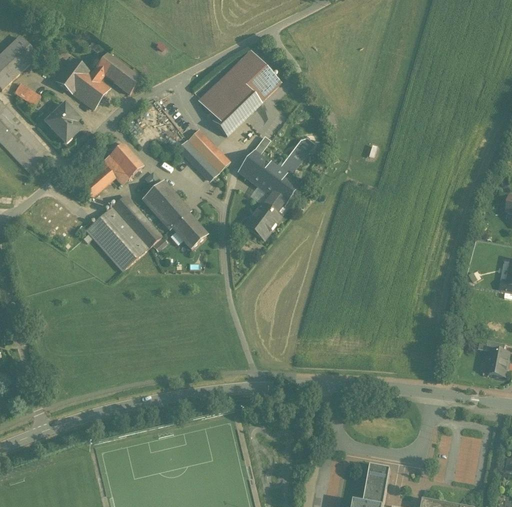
[(35,52),(17,35),(0,52),(0,87),(1,88),(35,52)]
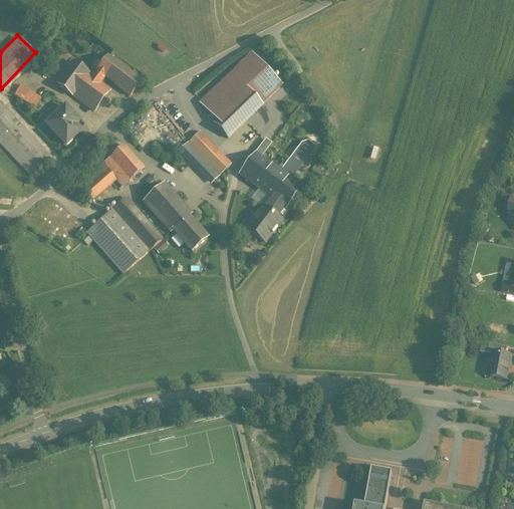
[(202,97),(200,99),(216,116),(248,86),(261,100),(281,81),(251,50),(241,59),(202,97)]
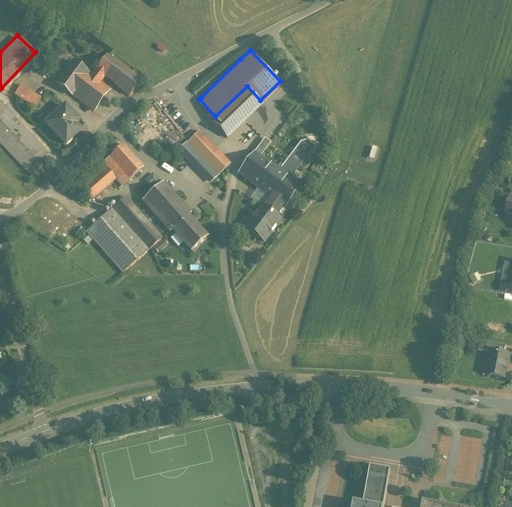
[(138,78),(106,53),(90,73),(98,79),(103,74),(128,92),(138,78)]
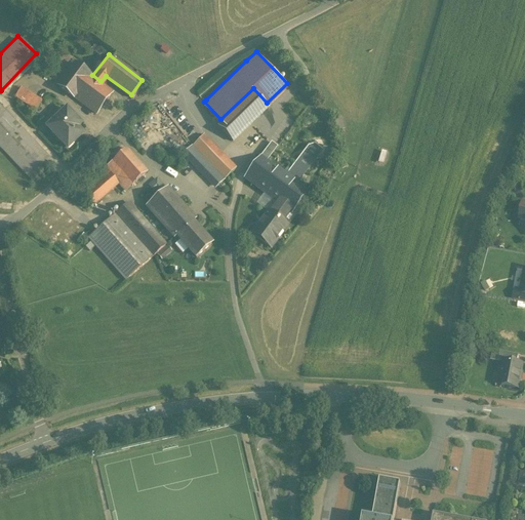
[(232,64),(201,90),(200,90),(199,91),(206,100),(246,61),(242,56),(232,64)]
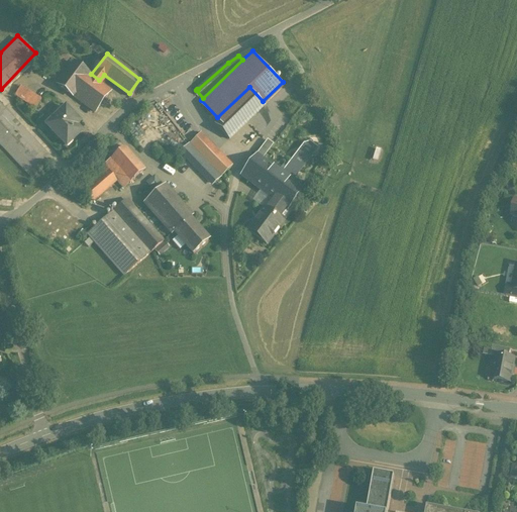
[(88,70),(74,59),(58,81),(94,108),(108,87),(99,80),(91,74),(87,71),(88,70)]
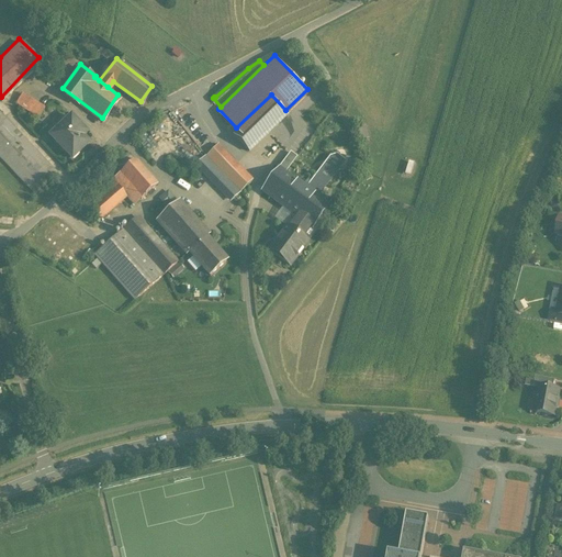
[(43,106),(22,90),(15,100),(36,114),(43,106)]
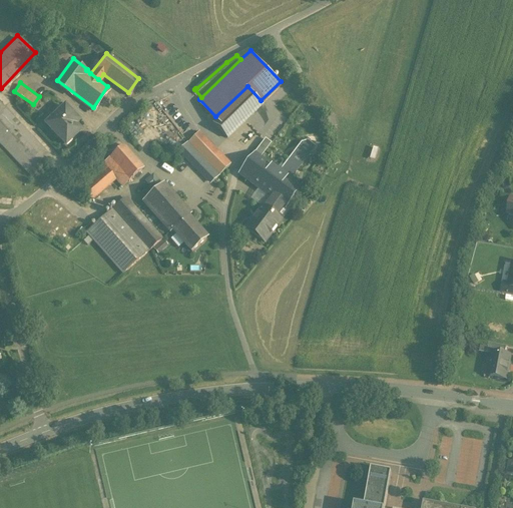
[(215,116),(212,119),(226,134),(262,100),(261,100),(247,86),(215,116)]
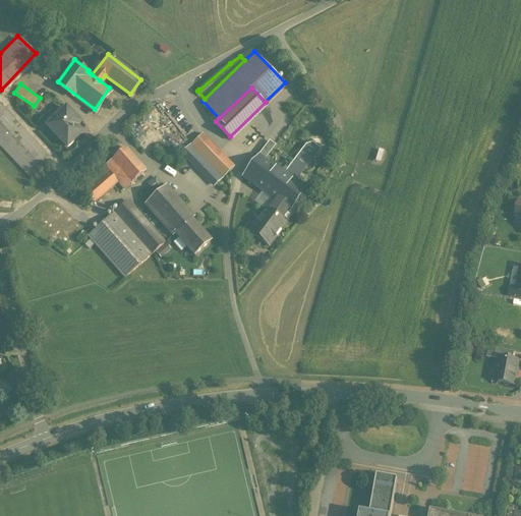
[(52,156),(0,103),(0,141),(34,175),(52,156)]
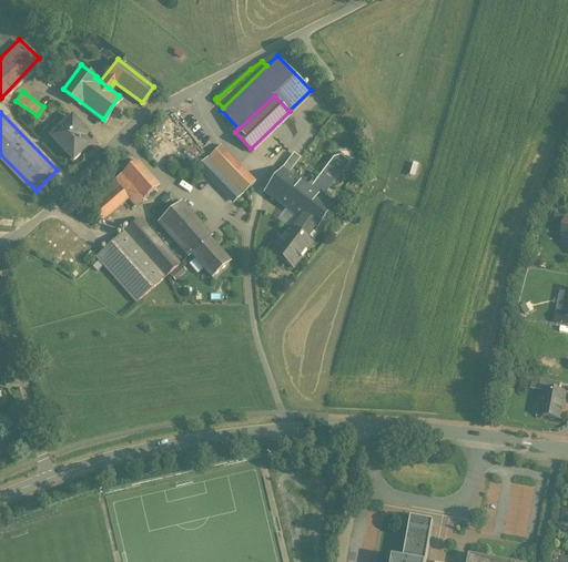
[(71,113),(64,120),(63,119),(59,123),(60,124),(50,133),(69,152),(75,145),(79,149),(89,140),(83,134),(85,132),(79,125),(81,124),(71,113)]
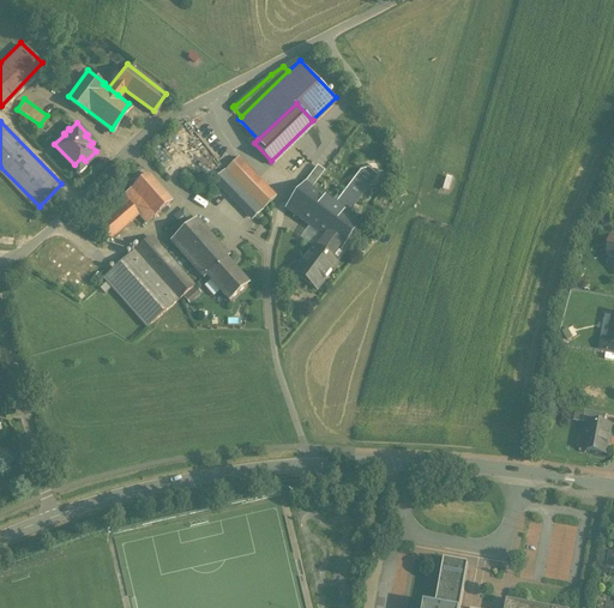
[(275,192),(238,154),(226,166),(263,204),(275,192)]
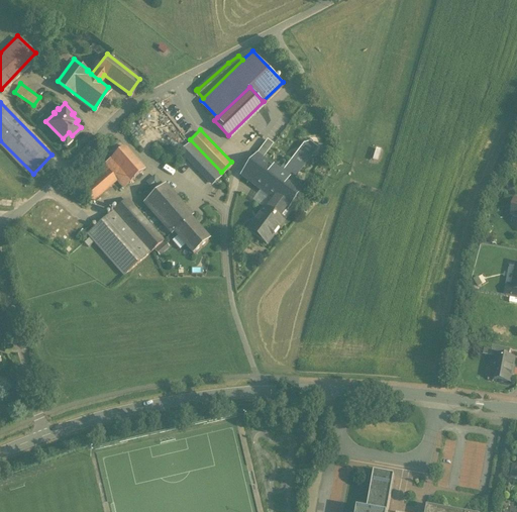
[(263,155),(273,140),(267,136),(256,149),(263,155)]
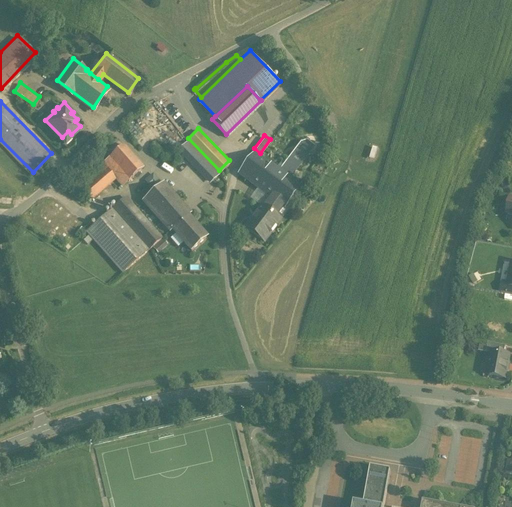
[(300,138),(279,167),(289,174),(314,142),(306,136),(300,138)]
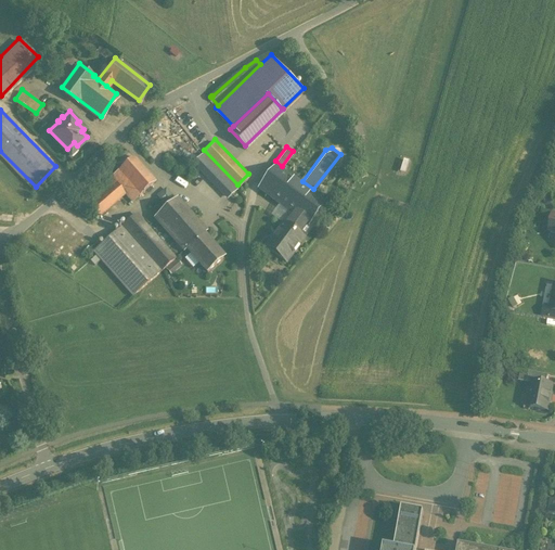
[(125,149),(105,166),(111,173),(117,167),(131,155),(125,149)]
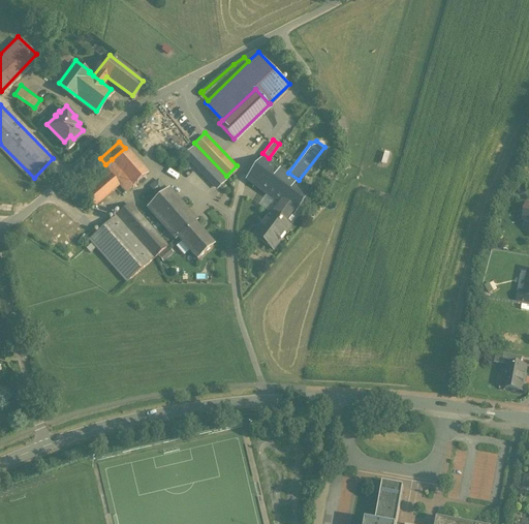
[(148,168),(127,146),(125,148),(112,159),(132,183),(148,168)]
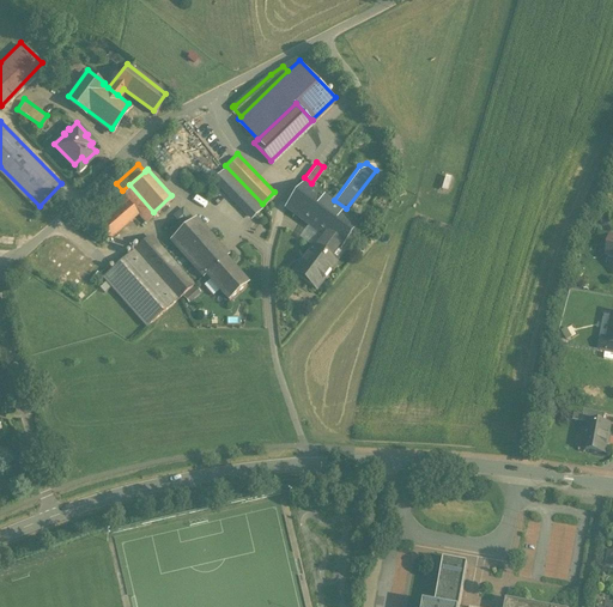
[(304,177),(284,205),(322,234),(337,243),(340,246),(359,219),(346,208),(334,200),(311,183),(304,177)]
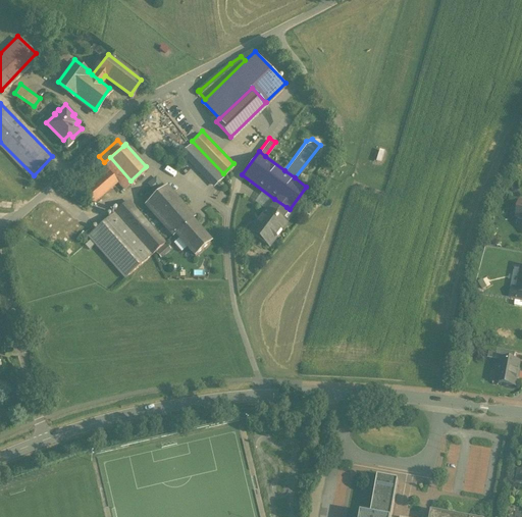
[(131,181),(110,157),(104,162),(117,178),(124,186),(131,181)]
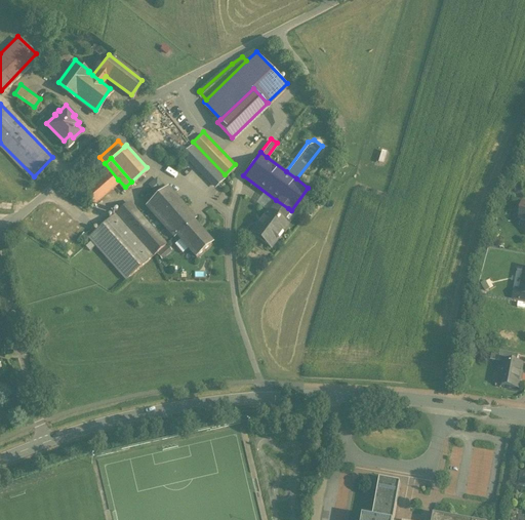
[(105,163),(78,187),(91,202),(118,180),(105,163)]
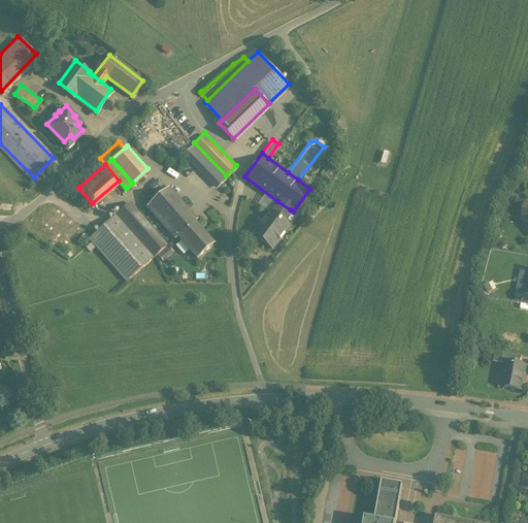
[(155,189),(164,181),(159,173),(150,182),(155,189)]
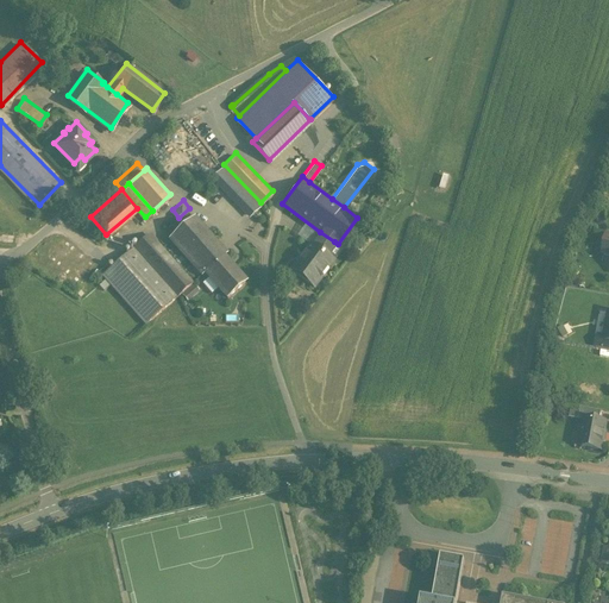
[(170,255),(149,231),(133,244),(131,240),(127,244),(130,247),(102,271),(145,320),(205,269),(223,253),(225,251),(194,214),(171,234),(181,245),(170,255)]
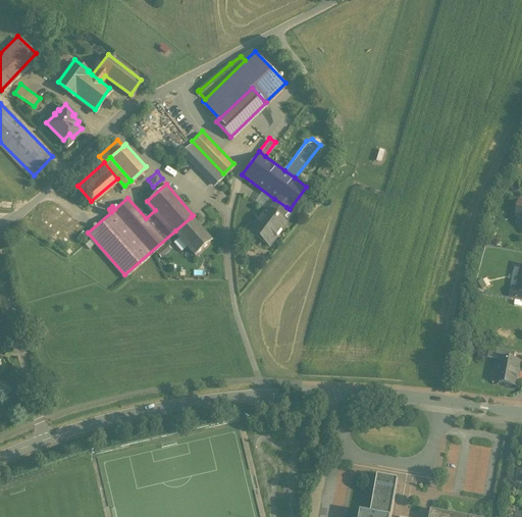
[(274,199),(267,208),(265,206),(249,227),(268,243),(285,221),(279,216),(286,207),(288,205),(284,198),(276,197),(274,199)]
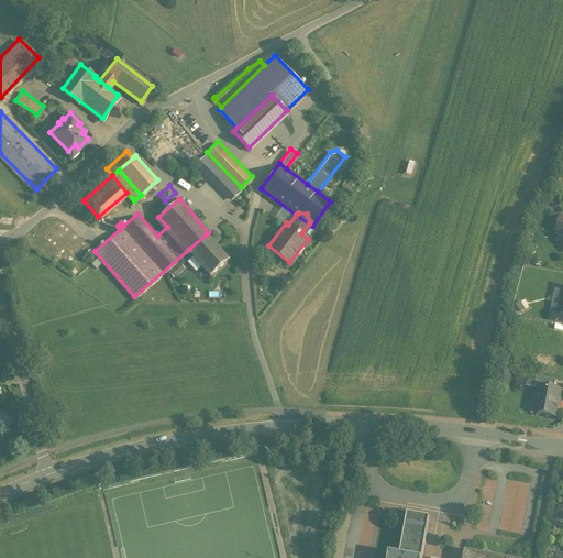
[(47,221),(56,232),(65,226),(55,215),(47,221)]
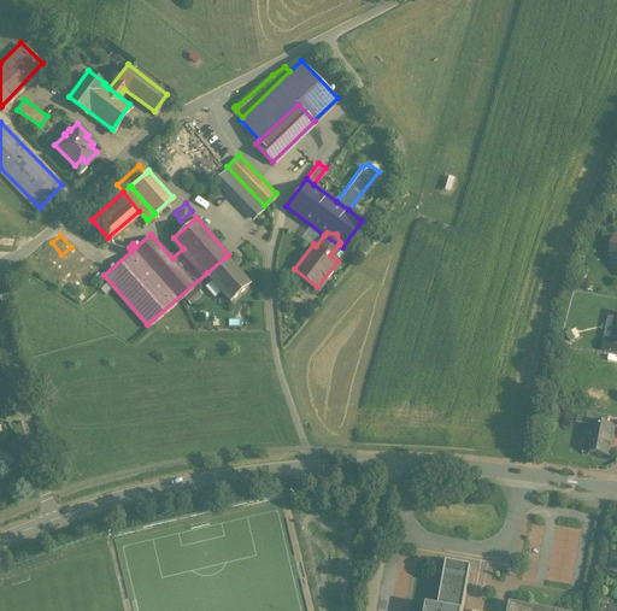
[(247,282),(225,257),(207,272),(230,298),(247,282)]
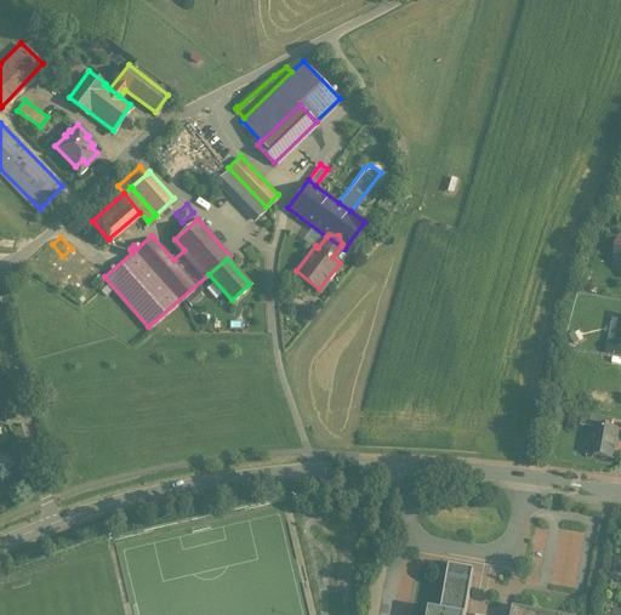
[(620,339),(608,336),(605,349),(620,351),(620,342),(619,342),(620,339)]
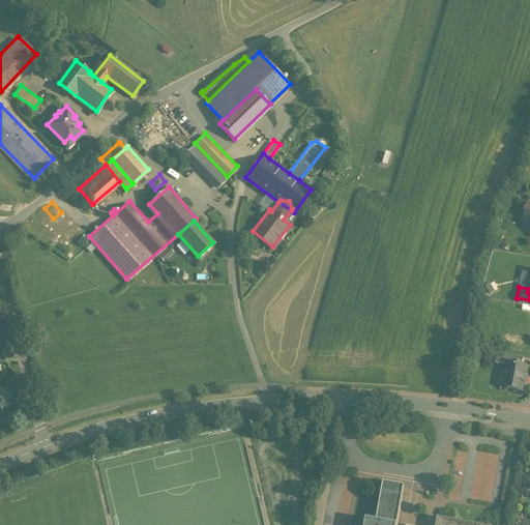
[(523,354),(504,350),(503,360),(507,361),(508,360),(522,362),(523,354)]
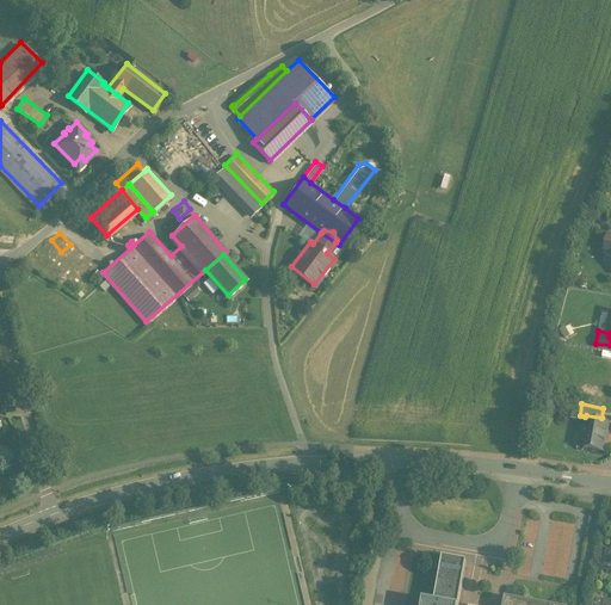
[(602,418),(586,415),(585,417),(584,426),(586,433),(584,443),(603,446),(608,419),(602,418)]
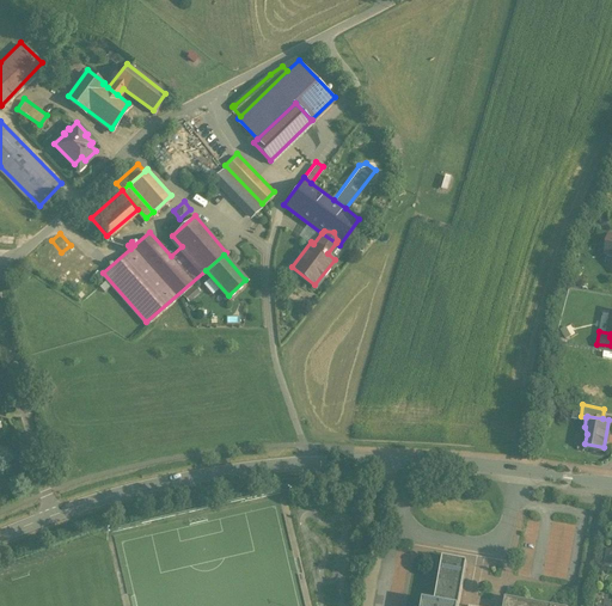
[(546,544),(546,565),(570,567),(570,545),(546,544)]
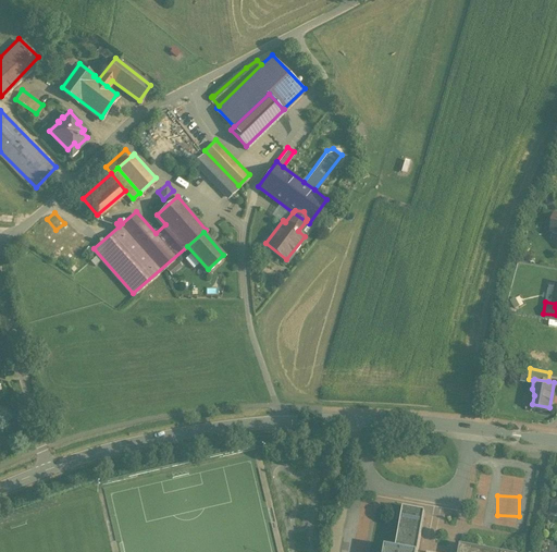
[(424,508),(403,505),(396,547),(385,544),(383,551),(515,551),(460,542),(458,551),(444,551),(426,549),(425,551),(417,551),(424,508)]
